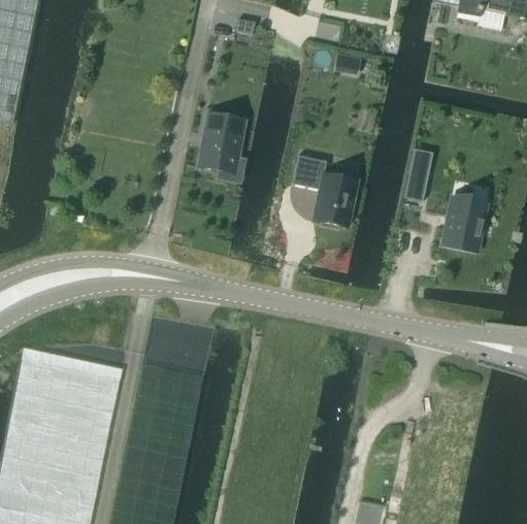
[(0,0),(0,118),(13,121),(37,0),(0,0)]
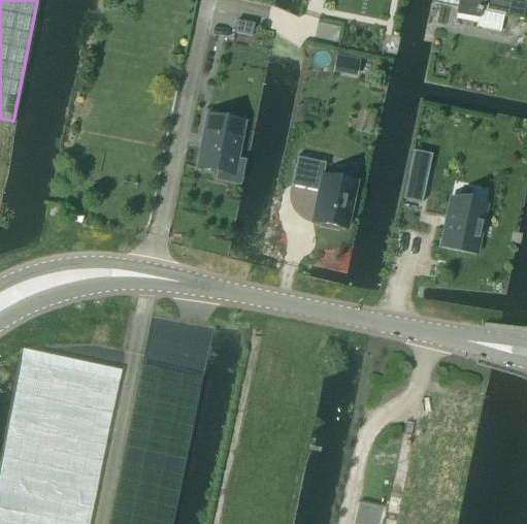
[(435,0),(458,5),(456,11),(479,15),(476,23),(500,28),(503,13),(524,18),(526,3),(526,0),(435,0)]
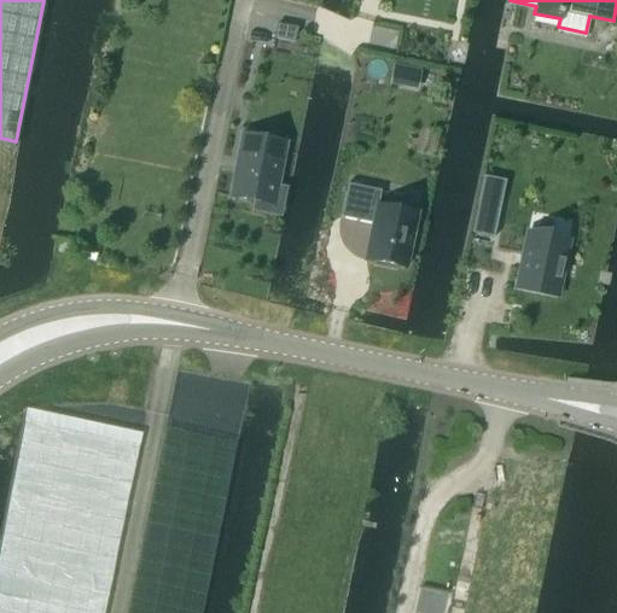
[(296,39),(298,24),(279,21),(275,35),(296,39)]
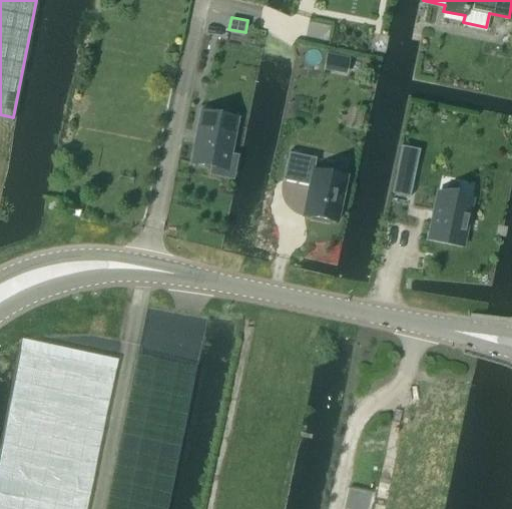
[(227,169),(237,117),(202,110),(192,162),(227,169)]
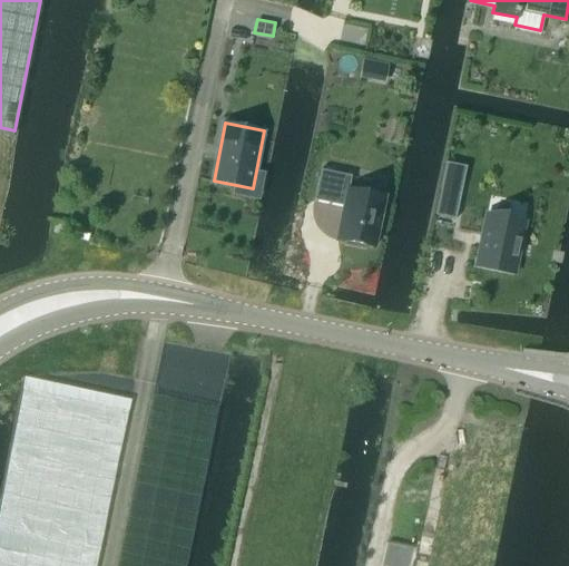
[(384,194),(350,187),(352,173),(322,167),(315,197),(345,204),(339,237),(345,238),(344,242),(366,246),(368,243),(374,245),(378,227),(381,228),(384,212),(381,211),(384,194)]
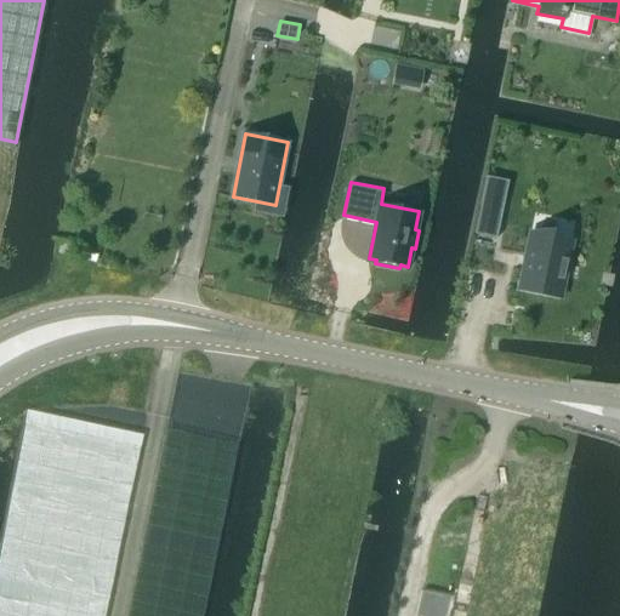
[(482,203),(476,232),(496,235),(498,233),(495,233),(501,206),(482,203)]
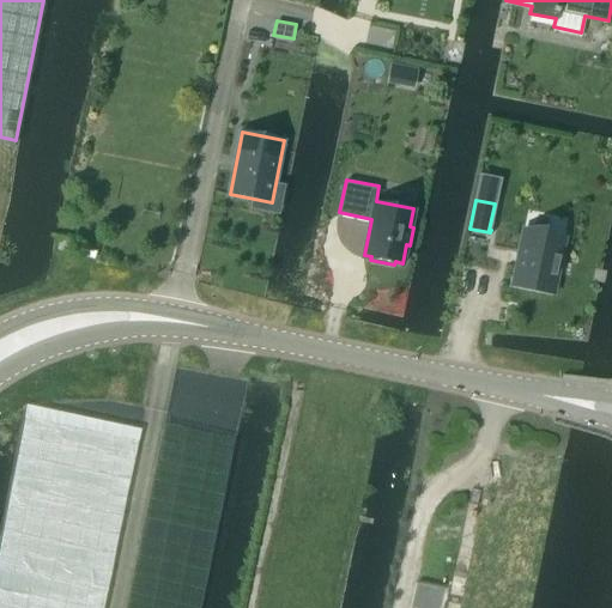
[(564,236),(523,228),(513,284),(553,292),(564,236)]
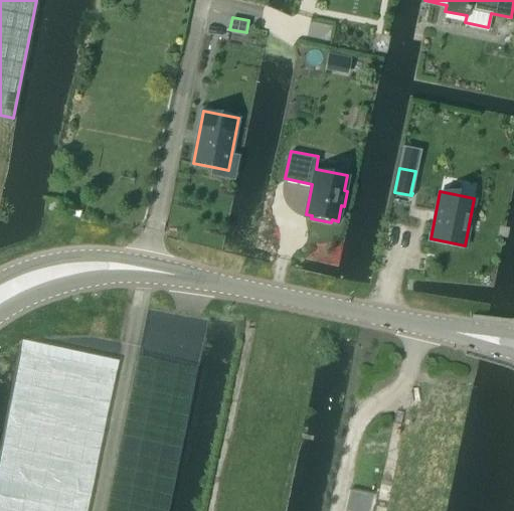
[(407,409),(396,462),(405,463),(404,467),(407,468),(404,483),(424,487),(439,415),(407,409)]
